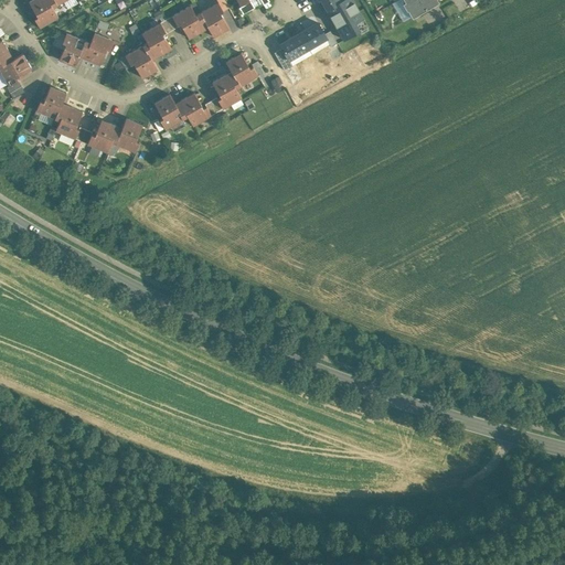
[(31,0),(29,1),(38,17),(34,19),(40,28),(59,17),(53,8),(64,0),(31,0)]
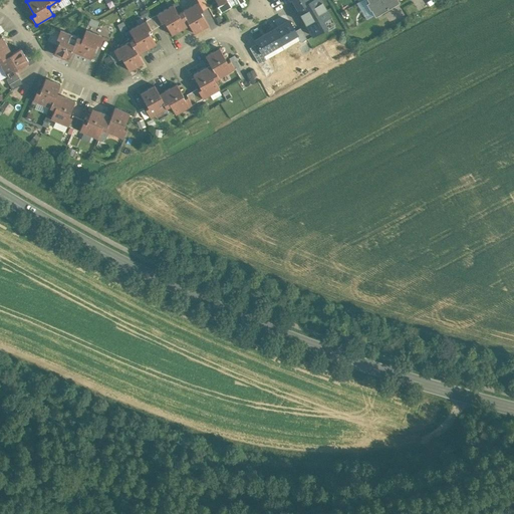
[(333,24),(318,0),(292,0),(313,35),(333,24)]
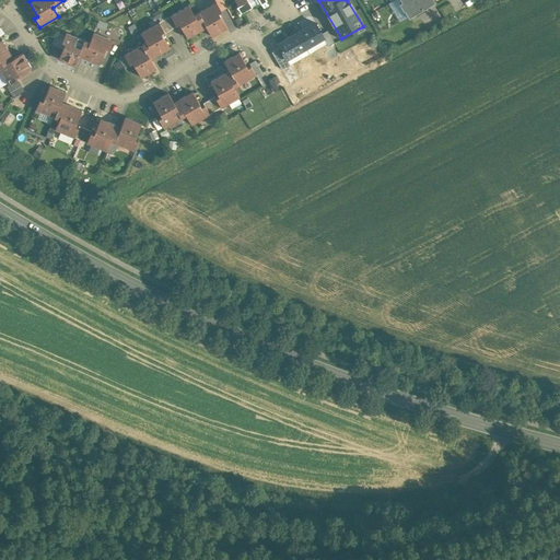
[(401,0),(403,1),(400,3),(404,10),(405,9),(410,18),(435,2),(433,0),(401,0)]
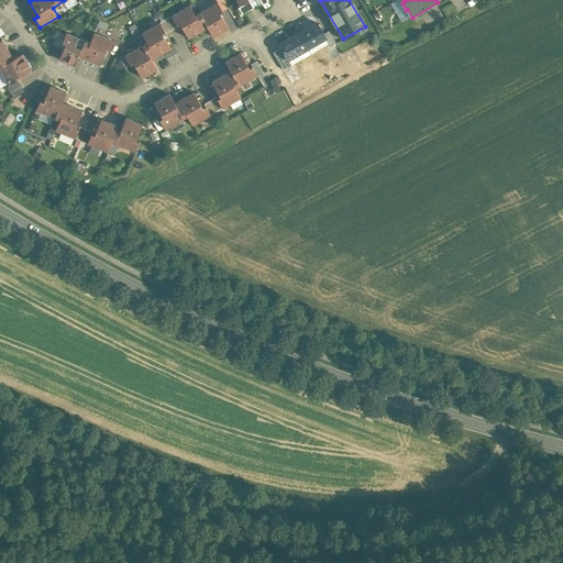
[(217,2),(195,14),(189,6),(170,15),(176,25),(179,23),(188,39),(207,28),(212,36),(228,28),(219,13),(222,11),(217,2)]
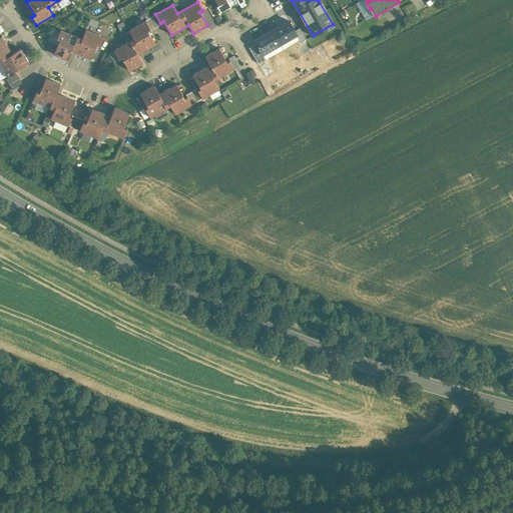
[(155,14),(150,17),(156,27),(161,24),(160,23),(155,14)]
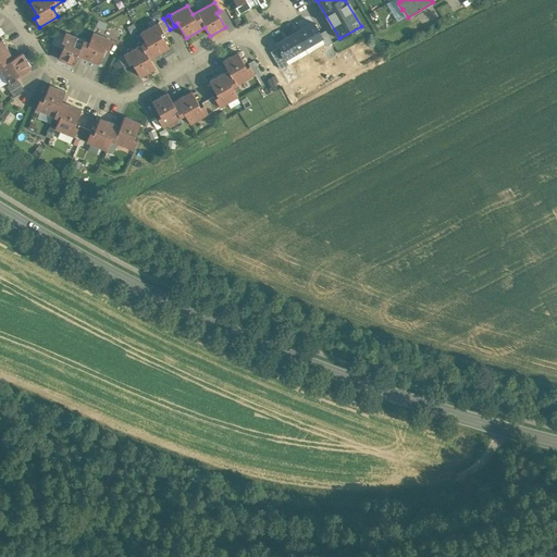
[(170,29),(163,19),(158,22),(163,32),(164,33),(170,29)]
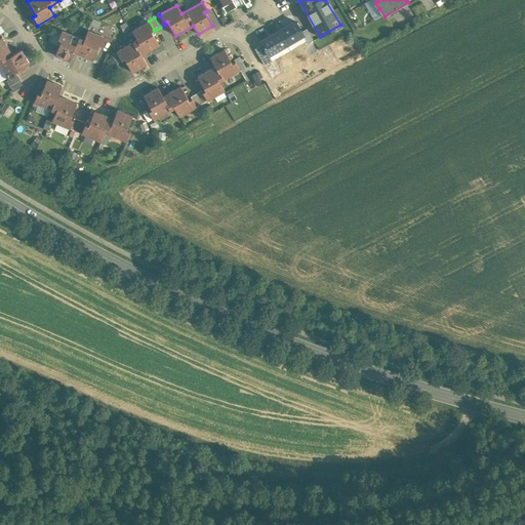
[(149,21),(131,31),(136,40),(116,51),(121,59),(124,58),(132,72),(147,64),(142,55),(159,45),(151,31),(154,30),(149,21)]
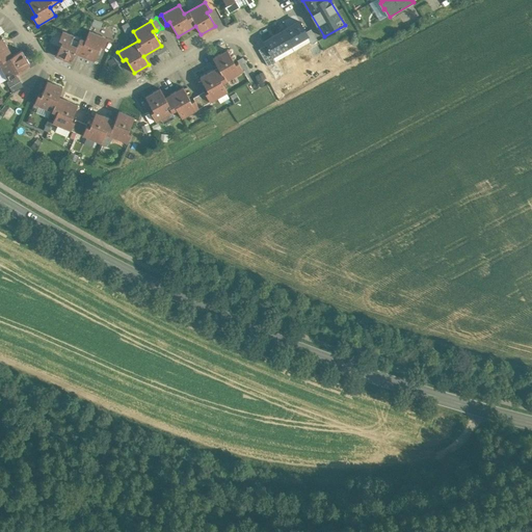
[(299,21),(282,31),(291,46),(308,35),(299,23),(299,21)]
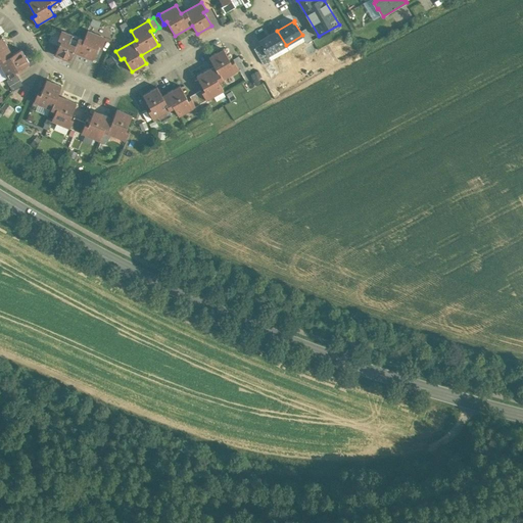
[(83,39),(61,30),(57,39),(60,40),(54,55),(69,61),(74,52),(92,60),(98,45),(101,46),(105,37),(87,30),(83,39)]
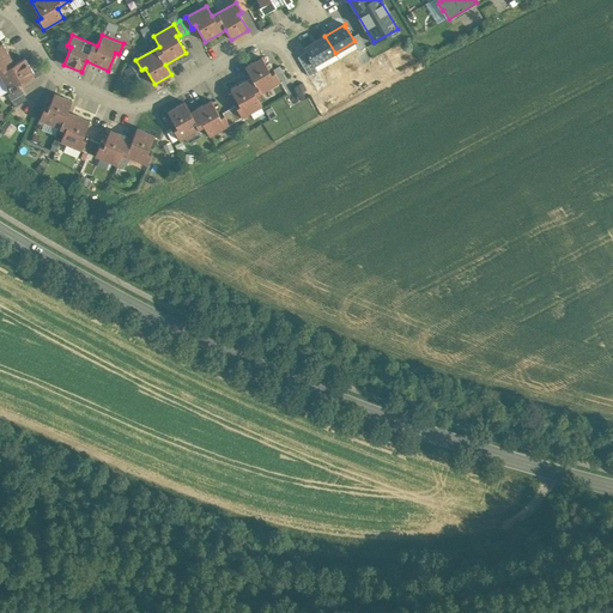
[(335,53),(325,36),(303,48),(314,65),(335,53)]
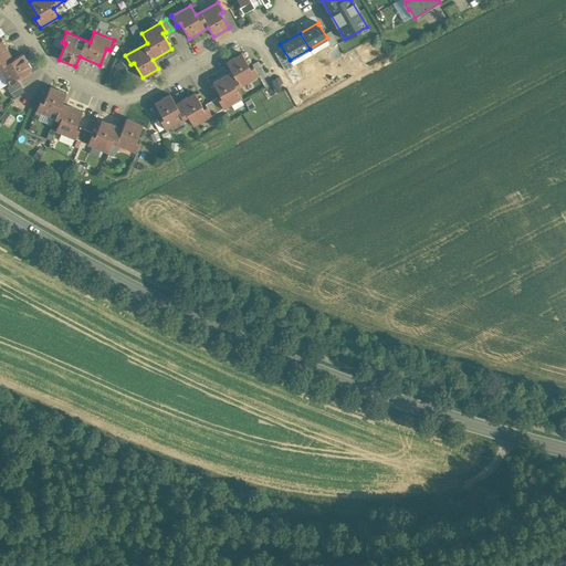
[(13,59),(2,40),(0,40),(0,70),(9,85),(18,81),(17,77),(31,69),(22,53),(13,59)]
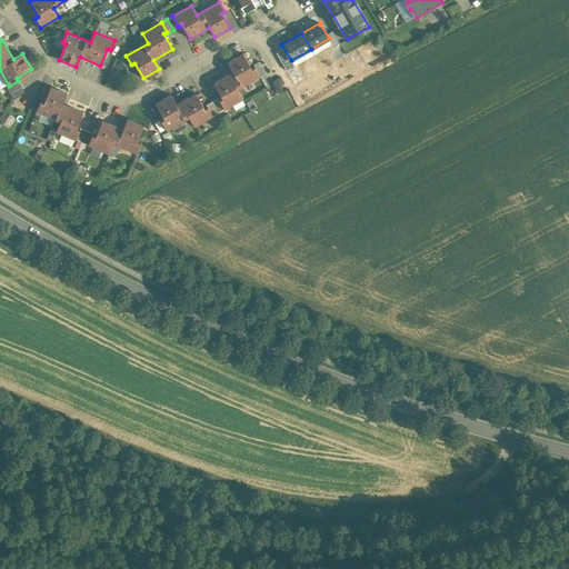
[(242,53),(227,62),(232,71),(213,82),(222,98),(219,100),(225,109),(242,98),(237,89),(260,76),(255,67),(251,68),(242,53)]
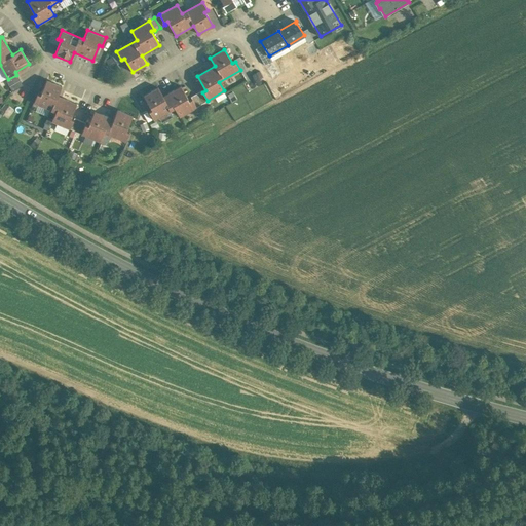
[(8,79),(6,81),(12,91),(23,85),(16,75),(8,79)]
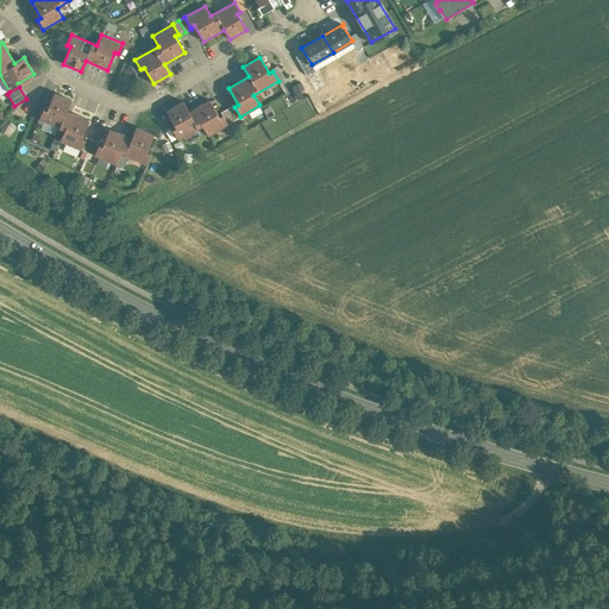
[(71,100),(54,93),(46,110),(43,108),(38,119),(64,130),(60,140),(81,149),(85,139),(85,138),(81,137),(89,120),(67,111),(71,100)]
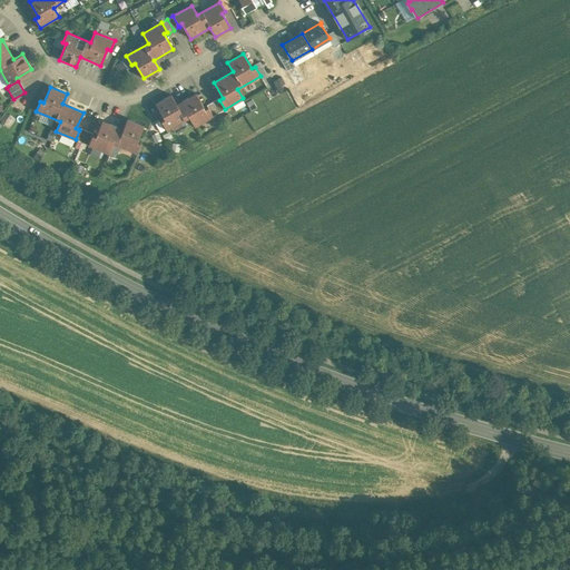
[(196,94),(176,105),(170,95),(156,104),(164,119),(161,120),(166,129),(189,117),(195,127),(213,116),(208,107),(205,108),(196,94)]
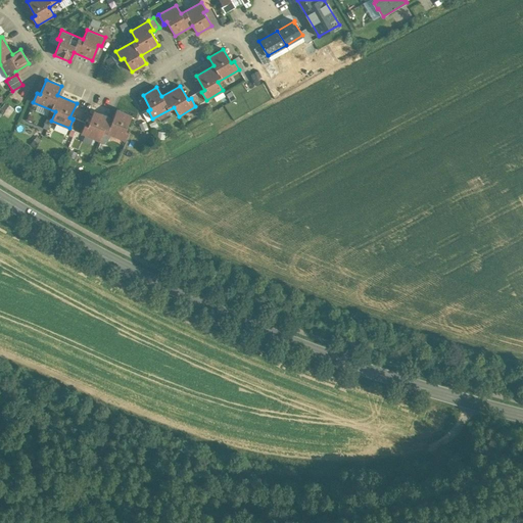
[(201,92),(200,90),(195,93),(201,103),(206,100),(201,92)]
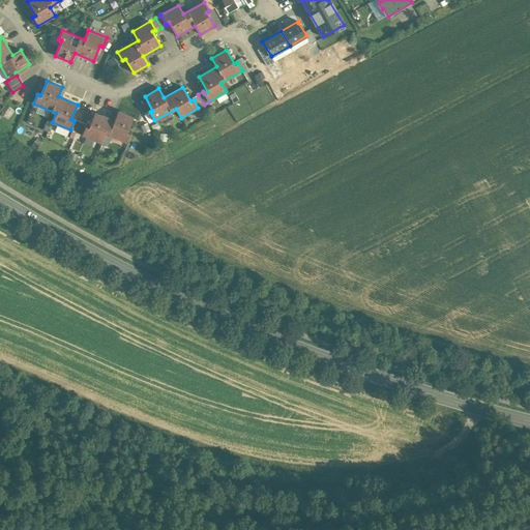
[(204,105),(198,94),(193,97),(194,99),(198,108),(204,105)]
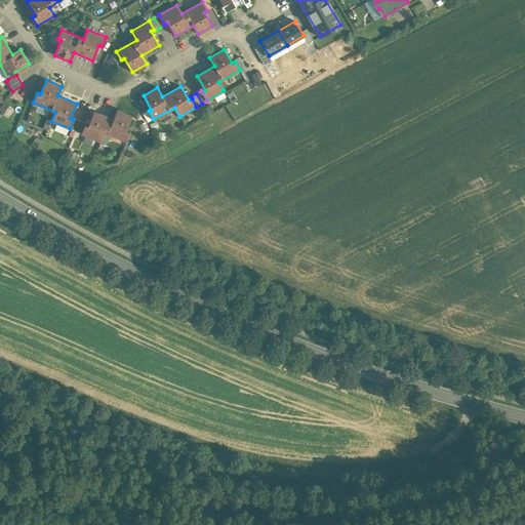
[(113,119),(94,111),(88,125),(85,124),(81,133),(99,140),(104,131),(125,140),(129,131),(126,130),(132,115),(117,109),(113,119)]
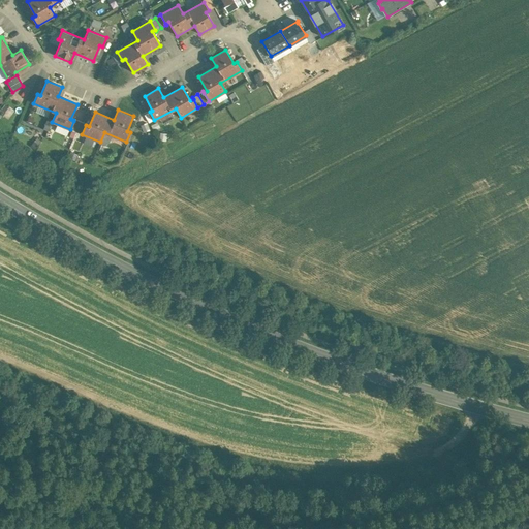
[(81,121),(74,119),(73,120),(73,121),(70,129),(75,132),(81,121)]
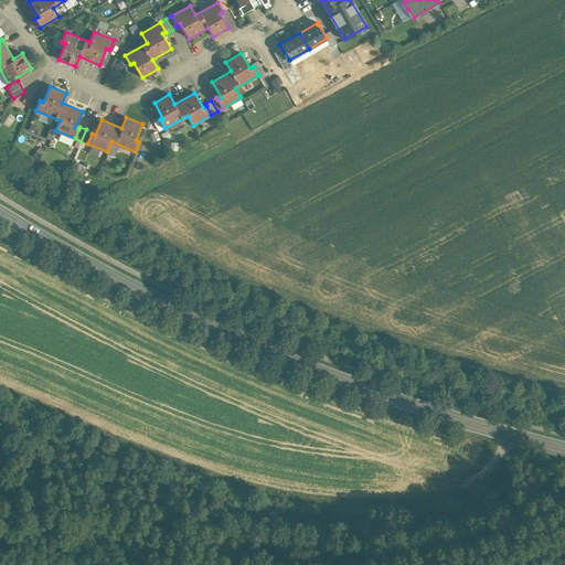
[(92,132),(86,129),(81,141),(87,144),(92,134),(92,132)]
